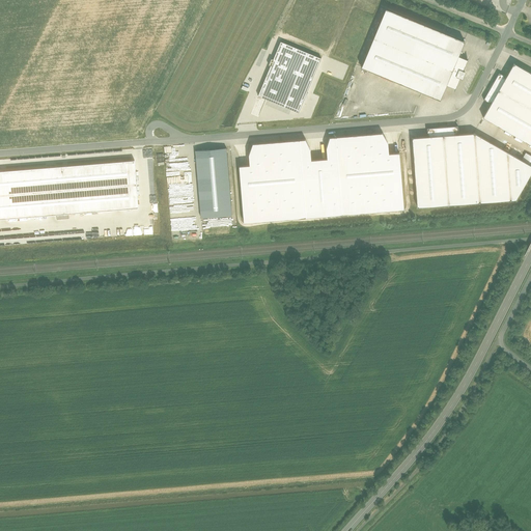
[(464,42),(386,9),(362,67),(440,100),(446,85),(458,56),(464,42)]
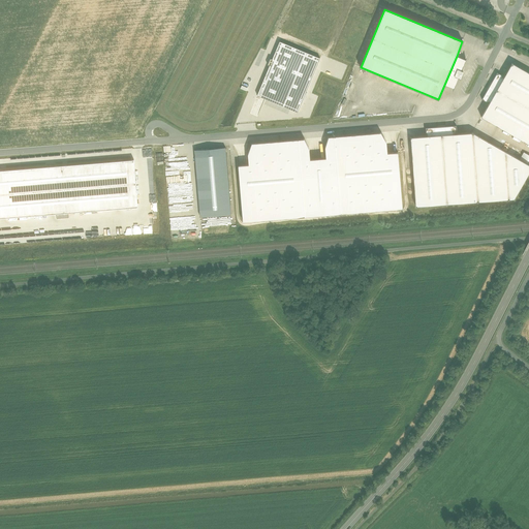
[(319,58),(280,41),(257,95),(298,112),(319,58)]
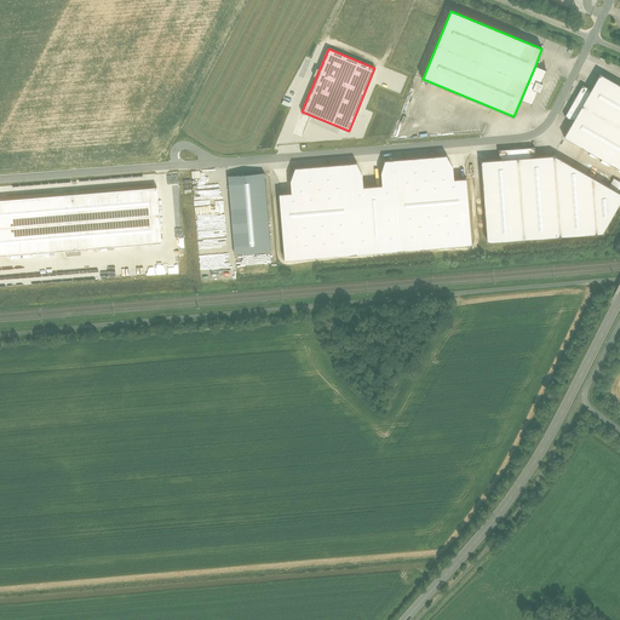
[(546,70),(535,65),(521,99),(532,104),(537,95),(532,92),(537,82),(540,84),(546,70)]
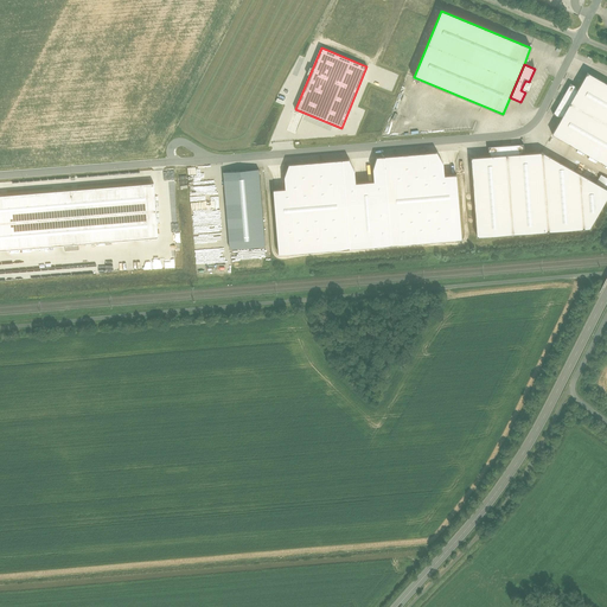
[(606,83),(586,71),(577,87),(560,117),(550,133),(606,165),(606,83)]
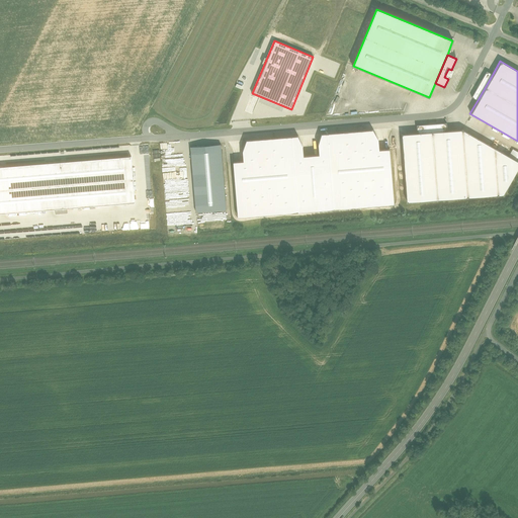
[(451,70),(448,69),(444,77),(448,79),(450,80),(454,71),(451,70)]
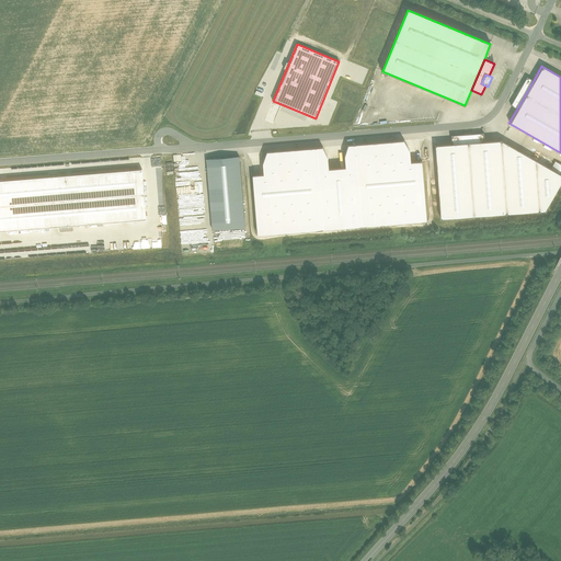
[(511,105),(517,109),(534,80),(527,77),(511,105)]
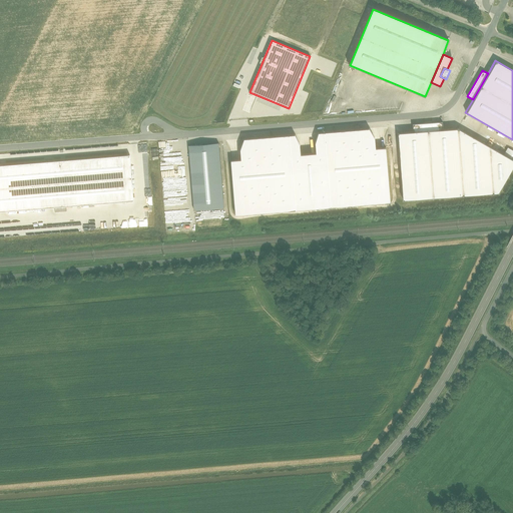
[(413,124),(413,133),(443,131),(442,122),(413,124)]
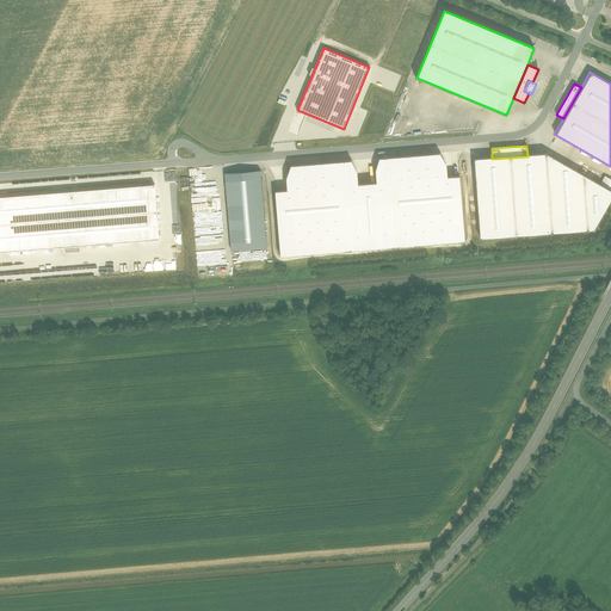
[(273,192),(279,257),(464,241),(458,176),(446,176),(445,164),(440,153),(380,159),(375,171),(375,184),(358,185),(357,171),(351,161),(292,167),(285,180),(287,191),(273,192)]
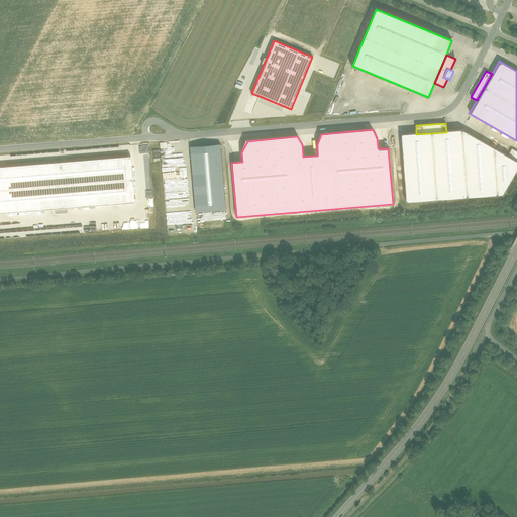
[(503,195),(516,171),(516,162),(508,157),(462,131),(446,132),(416,134),(402,135),(407,202),(503,195)]
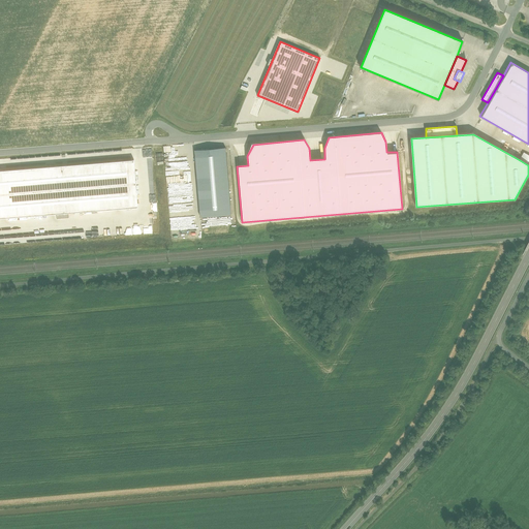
[(224,151),(194,153),(199,220),(230,217),(224,151)]
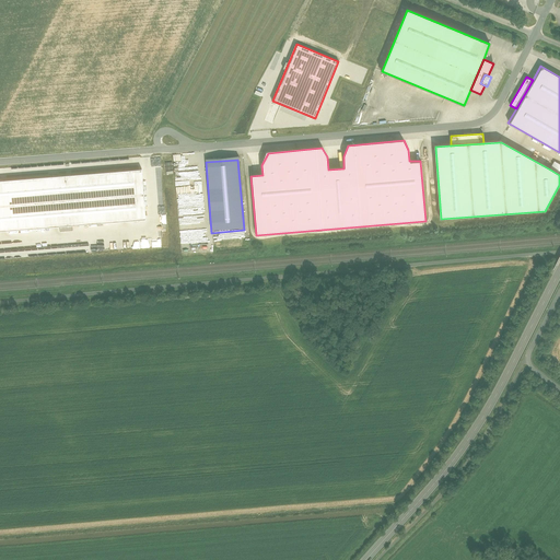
[(559,165),(555,163),(550,170),(559,175),(559,165)]
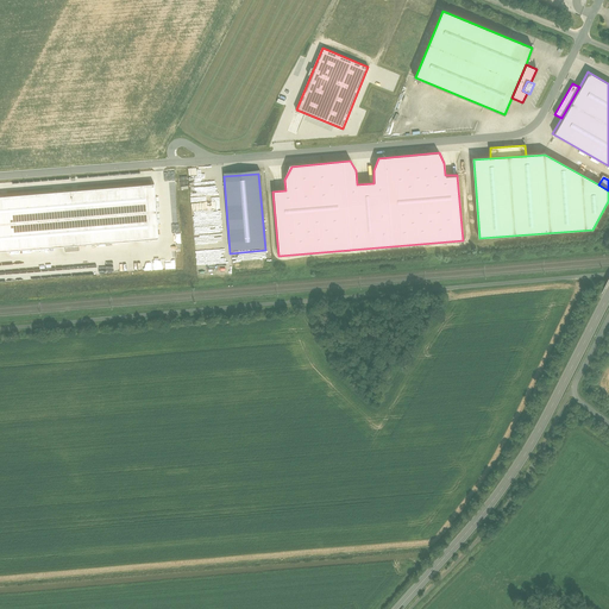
[(154,183),(0,196),(0,252),(158,239),(154,183)]
